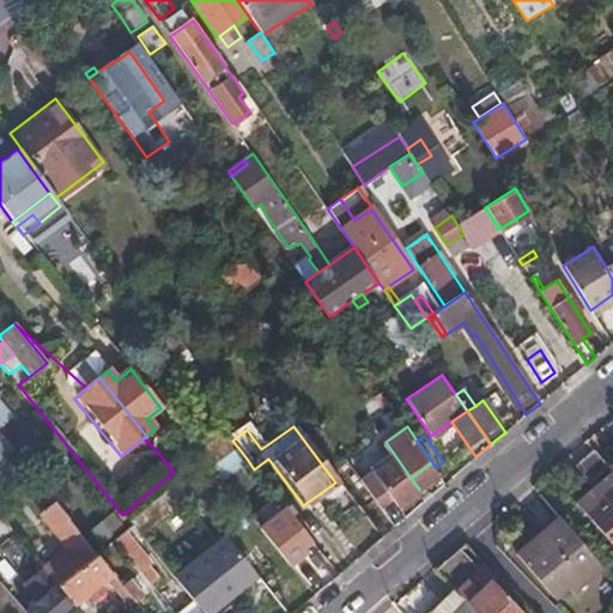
[(372,469),(392,496),(393,496),(399,504),(419,490),(405,469),(396,457),(386,442),(384,442),(392,451),(395,457),(376,472),(374,469),(372,469)]
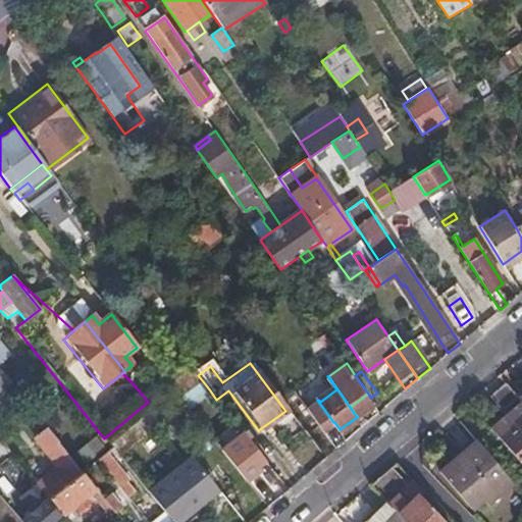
[(178,400),(186,408),(210,390),(203,381),(178,400)]
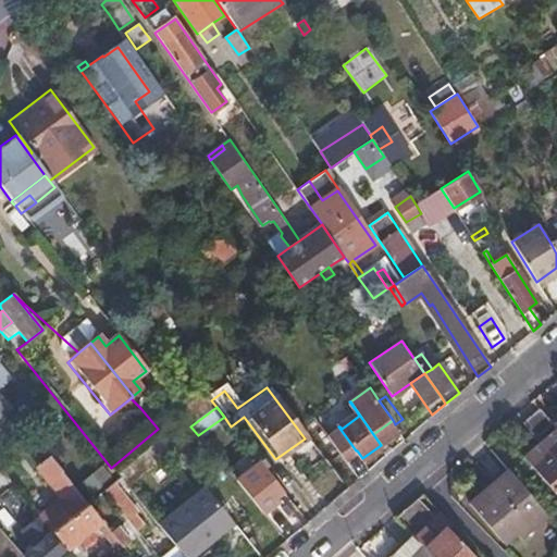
[(337,423),(339,426),(342,429),(359,416),(356,410),(337,423)]
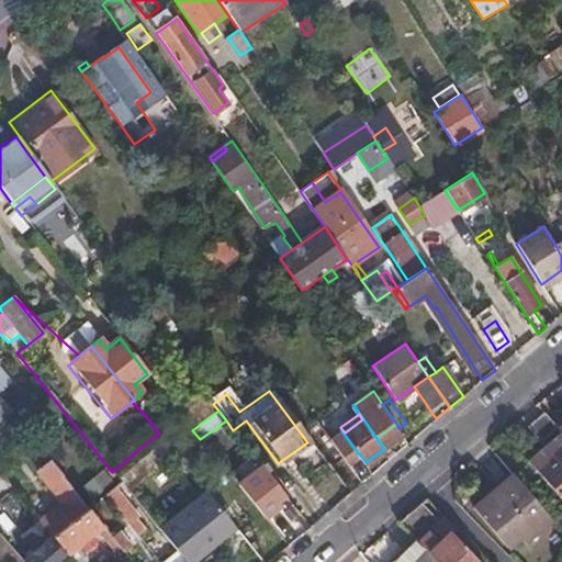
[(546,415),(529,428),(547,448),(529,462),(561,499),(561,433),(559,429),(546,415)]
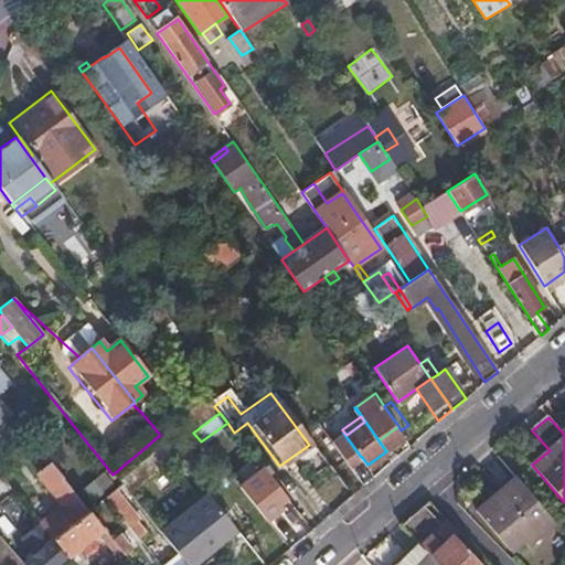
[(386,450),(406,437),(401,430),(398,426),(379,440),(386,450)]
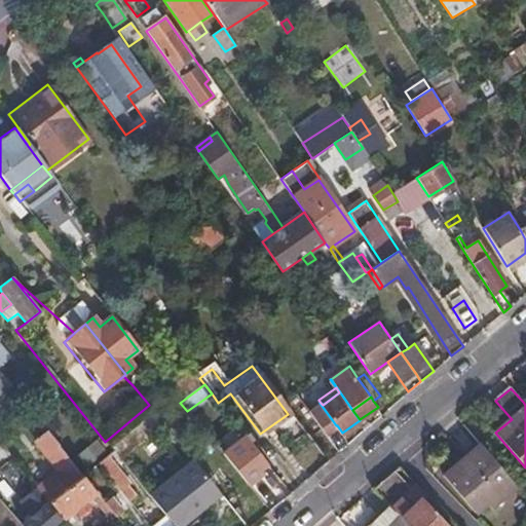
[(327,433),(336,425),(320,403),(310,410),(327,433)]
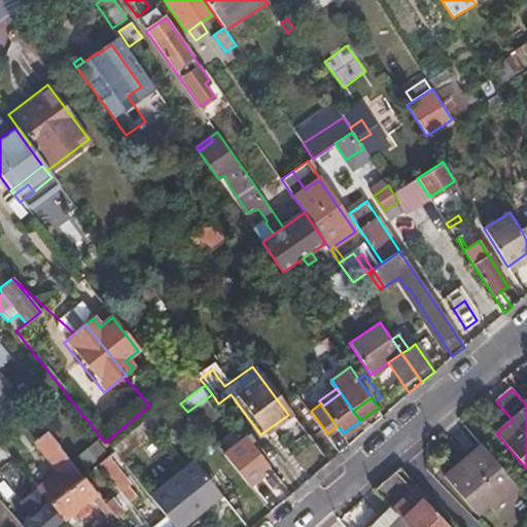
[(149,406),(105,443),(112,452),(118,459),(163,423),(149,406)]
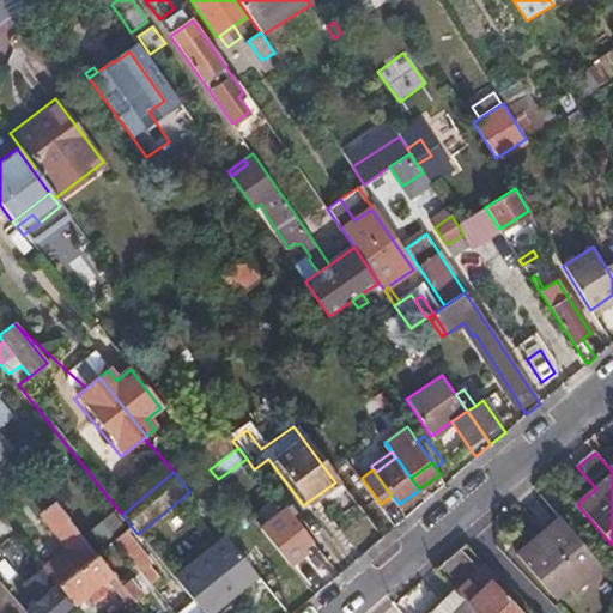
[(62,551),(38,570),(54,588),(58,584),(96,554),(53,502),(40,514),(61,540),(62,551)]
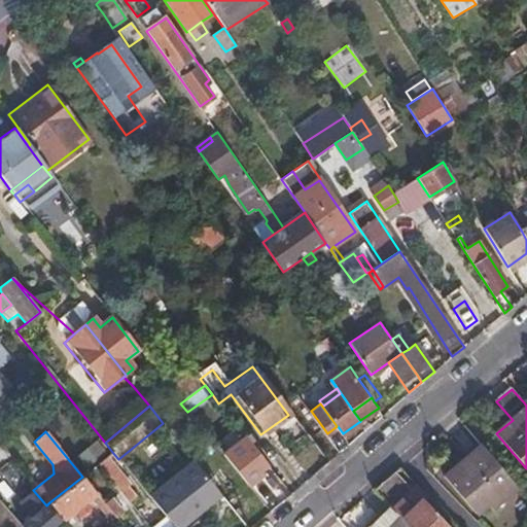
[(244,484),(271,507),(282,498),(272,484),(261,491),(258,487),(261,484),(262,479),(255,468),(262,463),(243,436),(220,453),(244,484)]
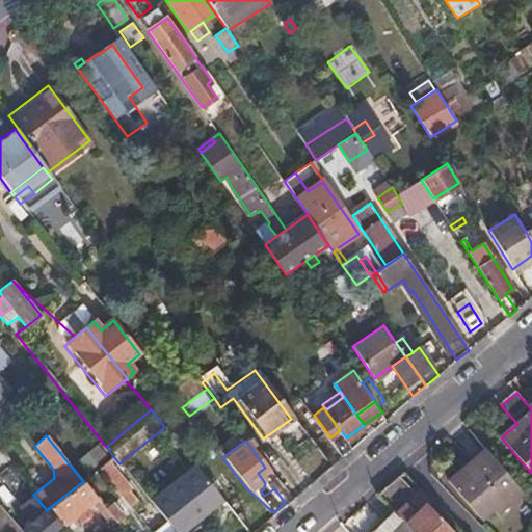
[(87,472),(107,455),(98,445),(78,460),(87,472)]
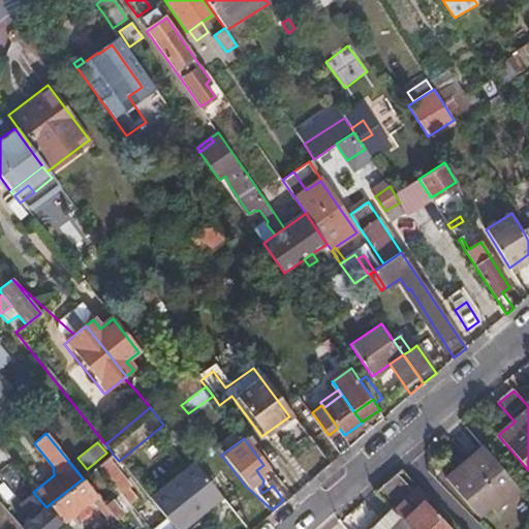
[(520,489),(483,445),(445,477),(478,516),(489,506),(501,496),(504,501),(520,489)]
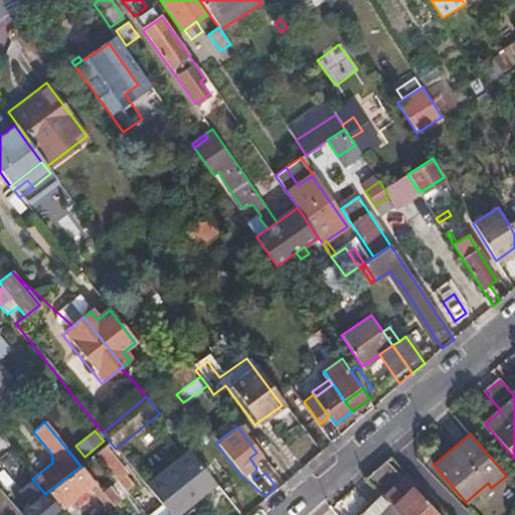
[(126,473),(104,447),(96,455),(125,492),(131,487),(122,477),(126,473)]
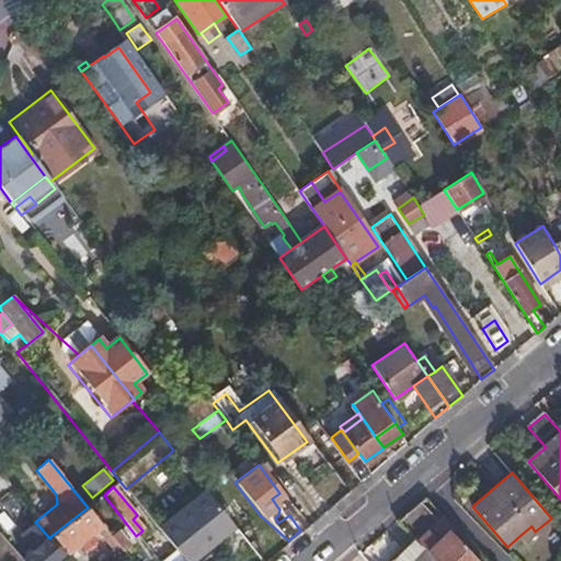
[(191,560),(232,526),(203,488),(156,525),(176,550),(184,560),(191,560)]
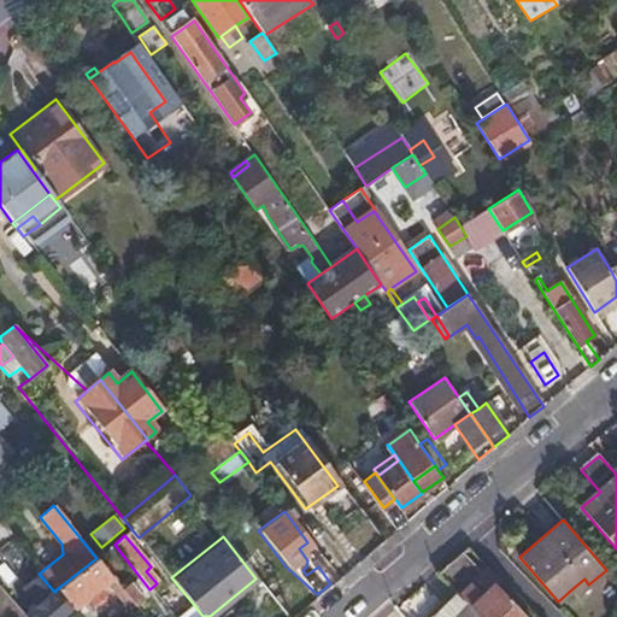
[(483,573),(463,551),(438,573),(456,592),(459,595),(470,606),(480,616),(527,616),(495,583),(483,573)]
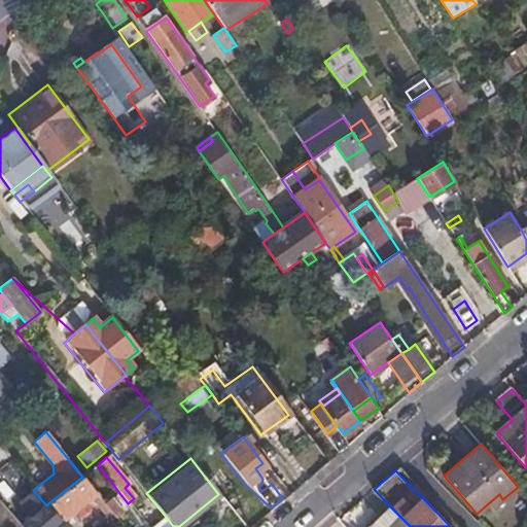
[(94,491),(82,477),(49,502),(46,505),(59,521),(94,491)]
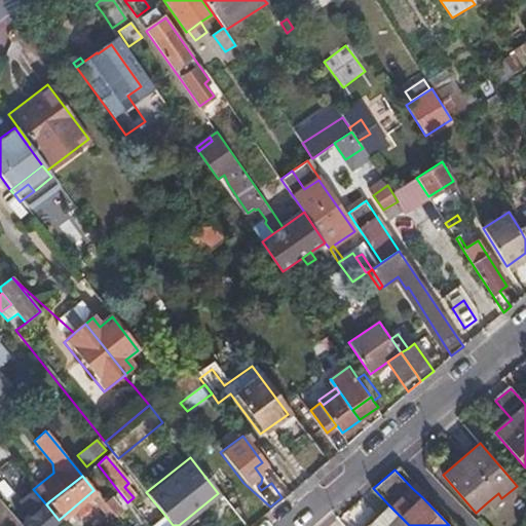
[(498,493),(486,503),(490,508),(501,498),(498,493)]
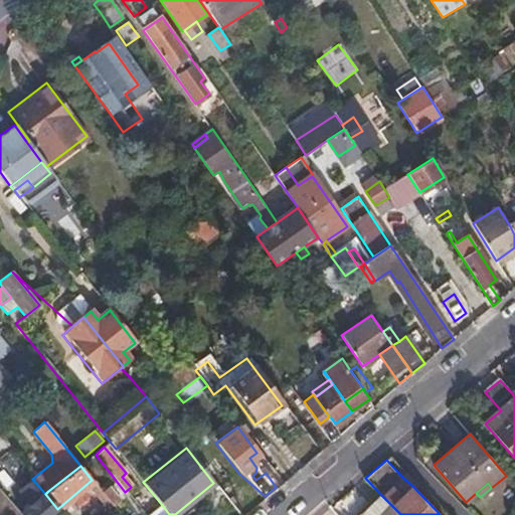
[(104,488),(100,491),(115,509),(123,502),(114,492),(110,496),(104,488)]
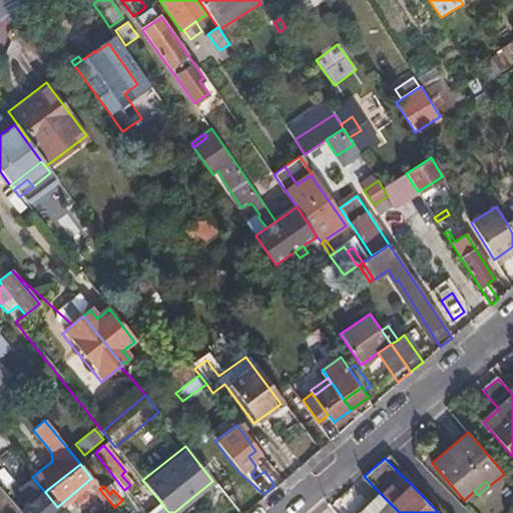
[(49,512),(57,507),(45,492),(21,512),(49,512)]
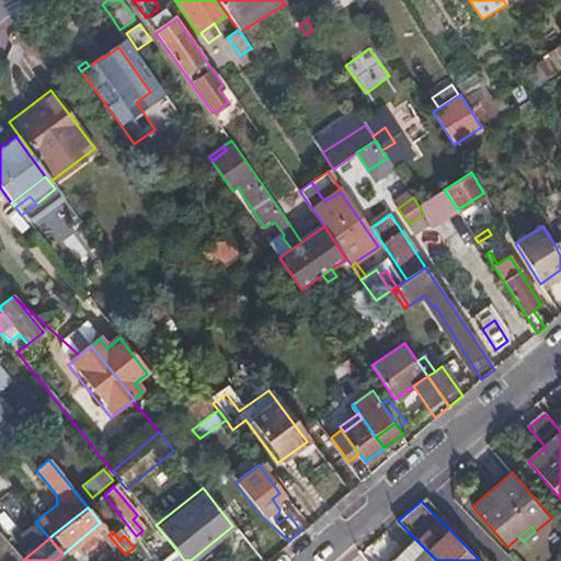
[(418,541),(414,538),(391,560),(436,560),(427,551),(418,541)]
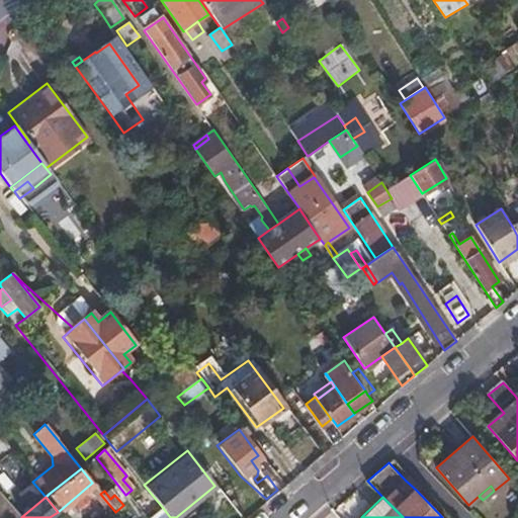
[(170,517),(163,508),(150,517),(170,517)]
